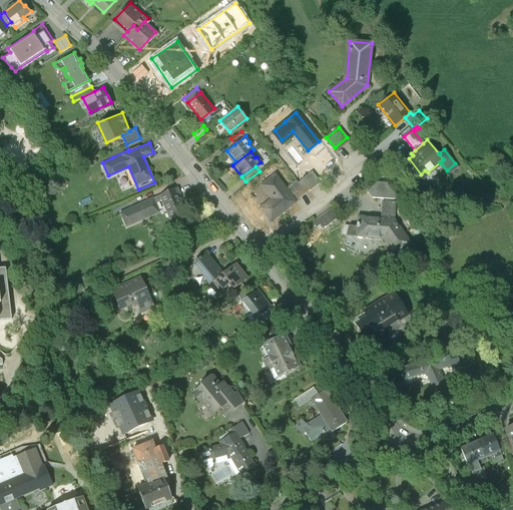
[(292,183),(286,187),(295,198),(309,187),(310,189),(321,180),(312,169),(298,180),(297,178),(291,182),(292,183)]
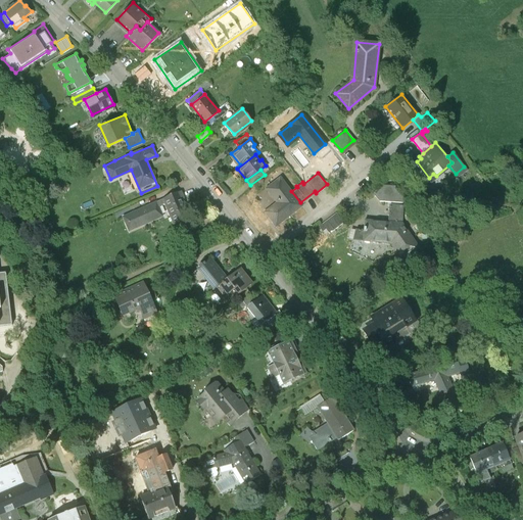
[(279,203),(267,213),(276,224),(283,218),(295,208),(301,204),(300,202),(291,191),(280,177),(267,187),(279,203)]
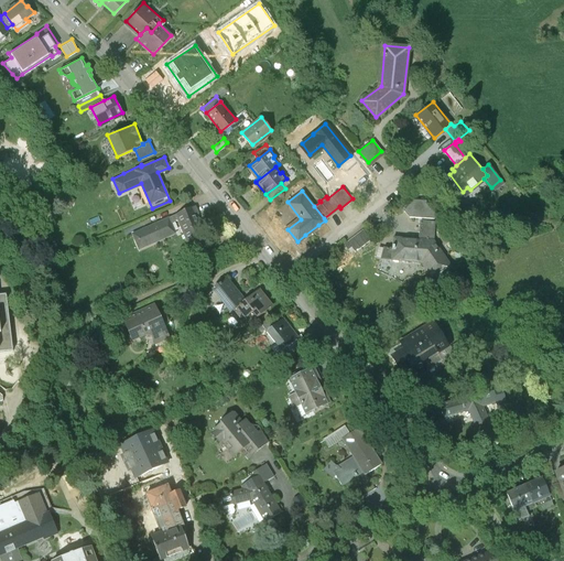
[(410,215),(434,217),(435,208),(432,207),(425,201),(425,200),(413,198),(413,201),(404,209),(410,215)]
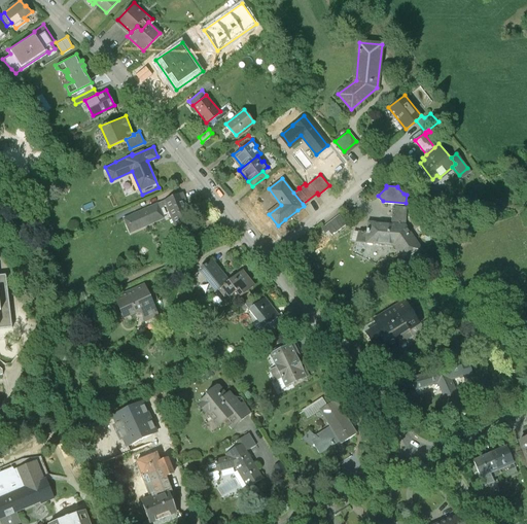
[(182,190),(128,214),(134,230),(145,223),(144,222),(163,215),(160,207),(166,204),(175,224),(190,217),(183,199),(185,198),(182,190)]
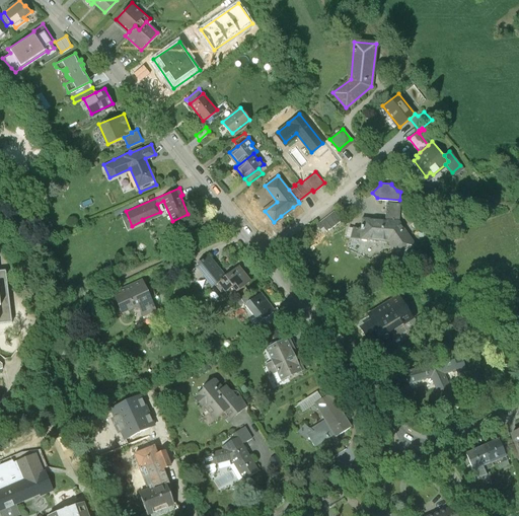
[(400,203),(387,202),(385,220),(398,221),(400,203)]
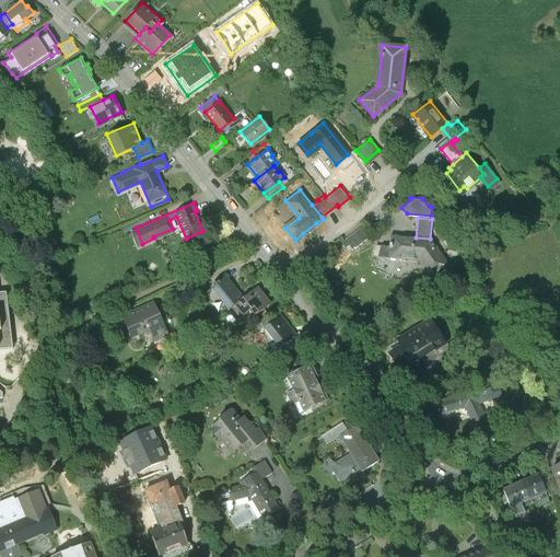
[(368,236),(360,227),(345,238),(352,248),(368,236)]
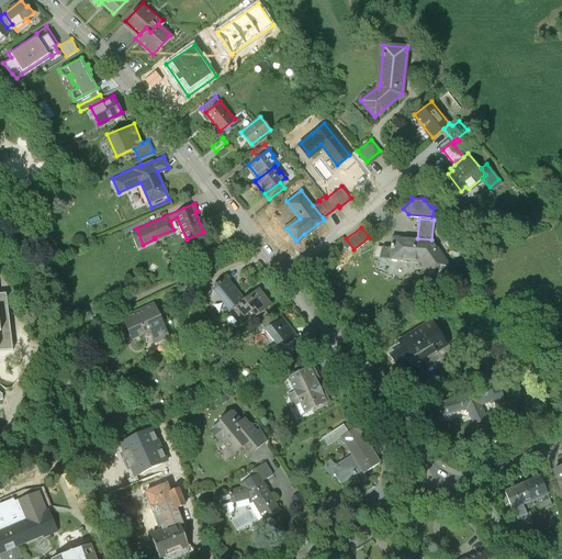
[(417,238),(392,236),(392,243),(391,243),(390,246),(390,257),(419,259),(433,278),(450,265),(431,239),(417,238)]
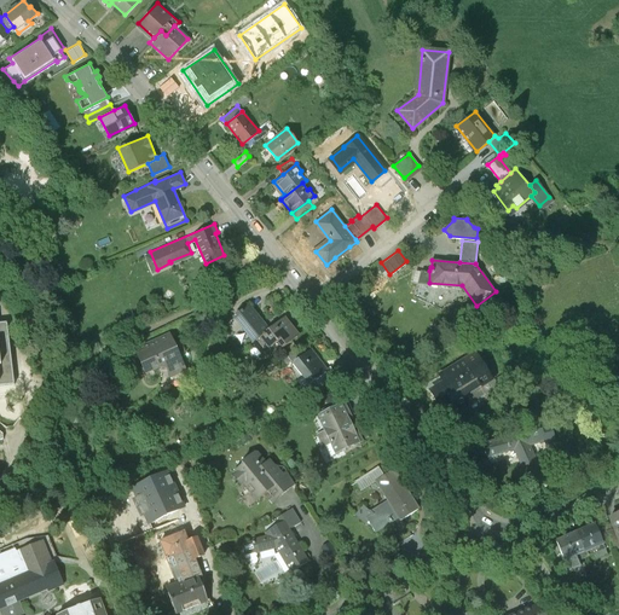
[(417,282),(429,283),(429,271),(421,271),(417,282)]
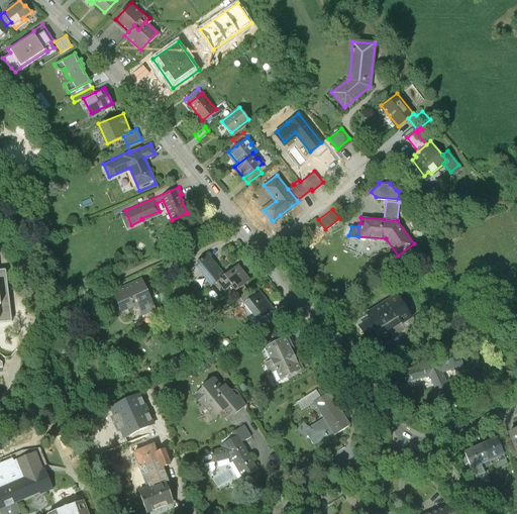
[(196,265),(192,269),(197,276),(202,273),(219,294),(231,284),(236,289),(249,279),(237,264),(224,274),(208,253),(195,264),(196,265)]
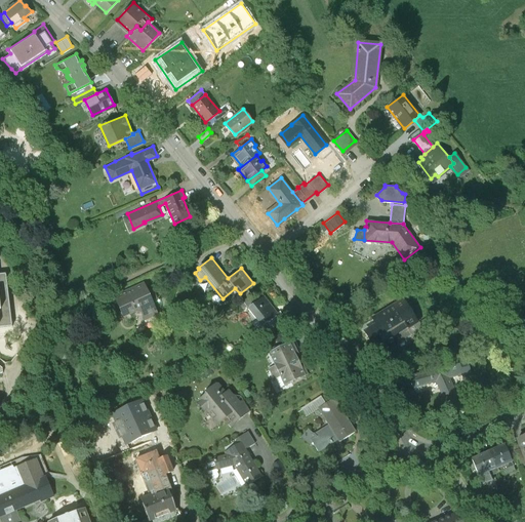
[(0,370),(3,370),(2,366),(0,363),(0,325),(11,324),(5,272),(0,272),(0,370)]
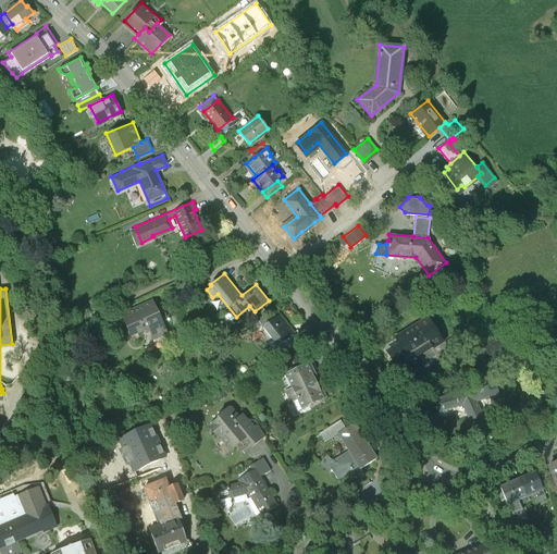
[(152,299),(122,314),(131,334),(143,329),(150,329),(153,336),(165,330),(160,317),(164,315),(160,307),(156,308),(152,299)]
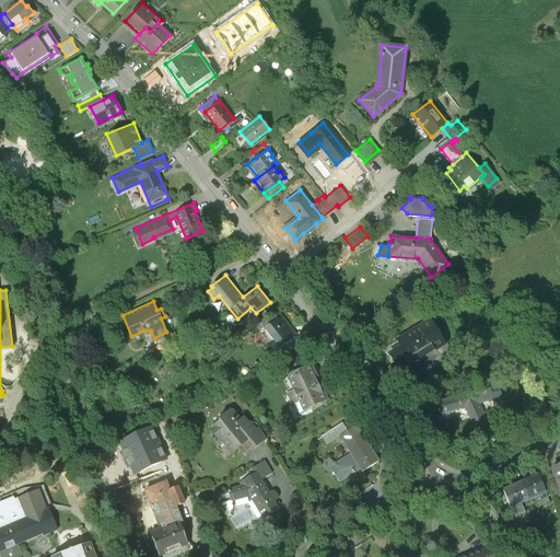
[(281,315),(265,328),(273,339),(269,343),(277,352),(283,348),(288,352),(310,339),(301,328),(293,334),(284,323),(286,322),(281,315)]
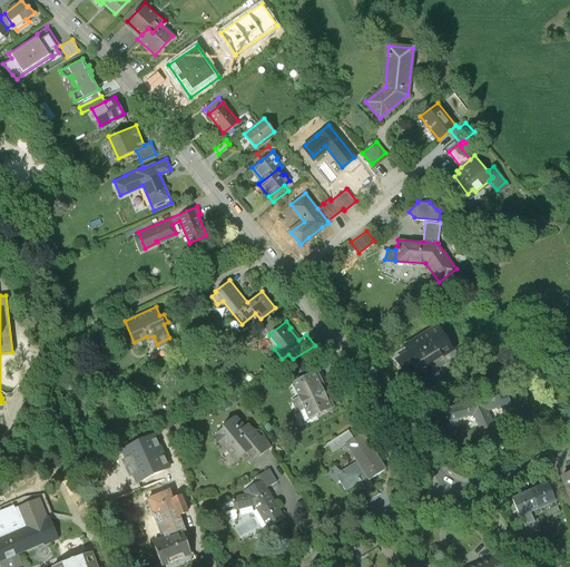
[(438,325),(405,344),(410,351),(396,359),(408,375),(451,348),(438,325)]
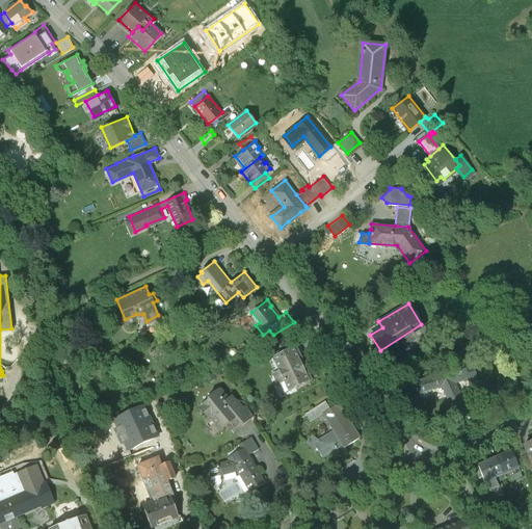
[(272,355),(278,369),(271,371),(277,382),(280,381),(284,391),(312,377),(302,358),(306,356),(298,343),(272,355)]
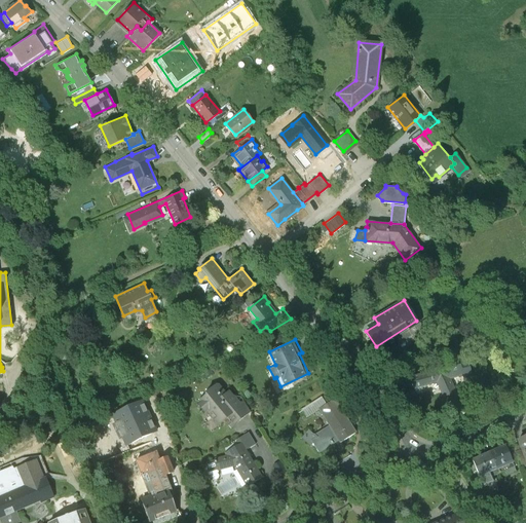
[(472,376),(467,360),(444,367),(449,377),(462,374),(463,379),(472,376)]
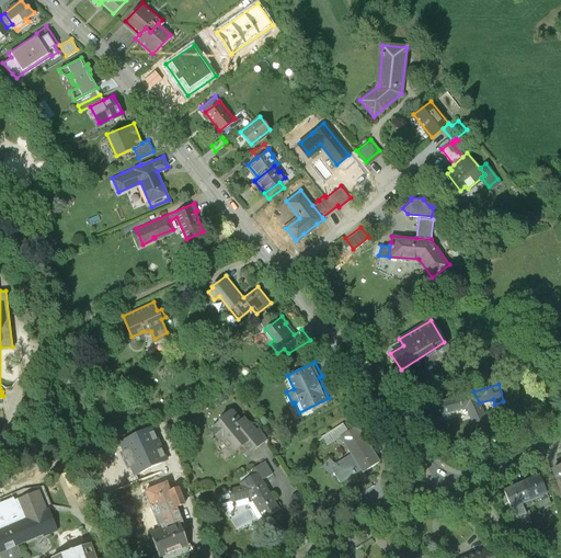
[(473,391),(437,401),(443,419),(450,417),(449,411),(466,407),(476,429),(488,422),(479,402),(473,391)]
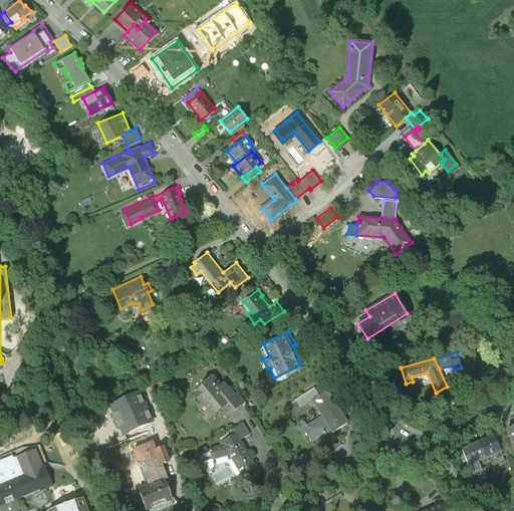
[(205,382),(195,391),(196,393),(195,394),(195,396),(199,401),(201,401),(202,399),(209,408),(202,415),(207,421),(214,415),(214,412),(221,406),(227,414),(242,401),(230,388),(225,387),(223,385),(221,382),(218,381),(214,376),(210,375),(206,379),(205,382)]
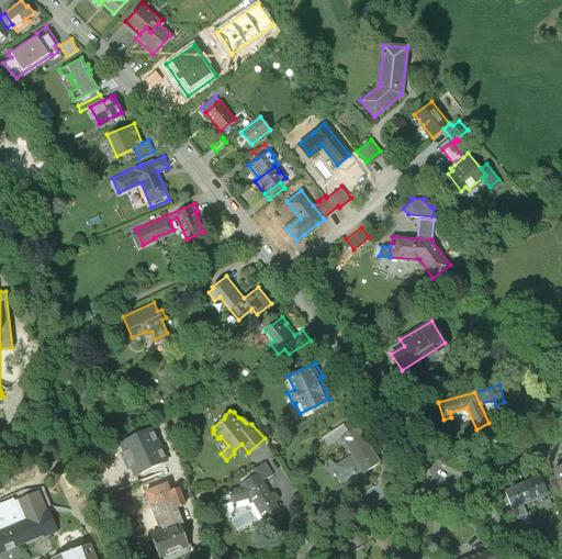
[(344,423),(323,437),(327,444),(341,435),(348,431),(344,423)]
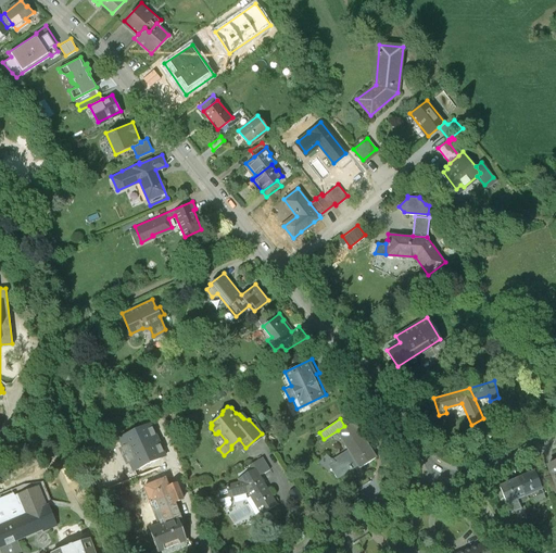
[(344,426),(338,430),(351,451),(337,461),(327,452),(319,461),(329,468),(331,466),(337,475),(358,462),(359,465),(376,455),(353,420),(344,426)]
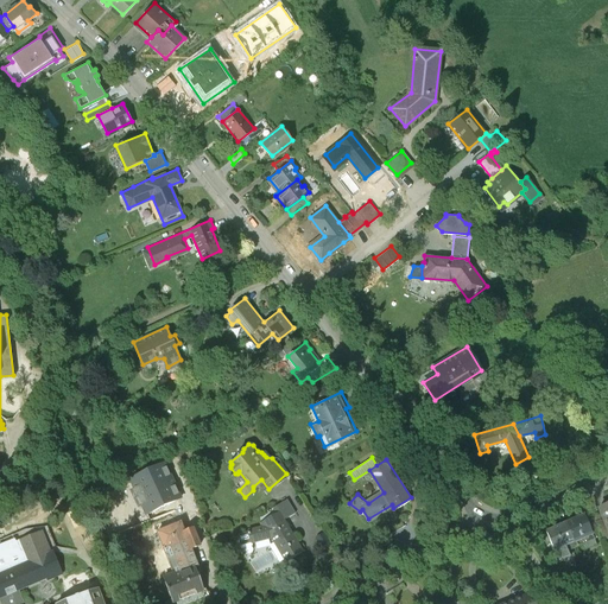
[(164,461),(130,477),(146,512),(181,496),(164,461)]
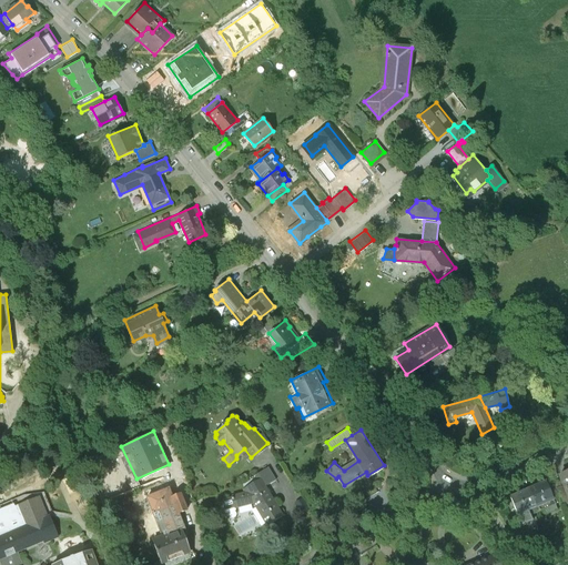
[(255,474),(259,478),(260,477),(264,485),(275,478),(267,465),(255,474)]
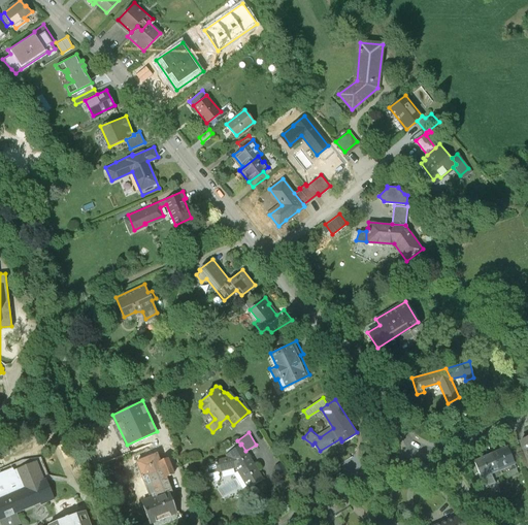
[(527,436),(519,440),(527,462),(527,436)]
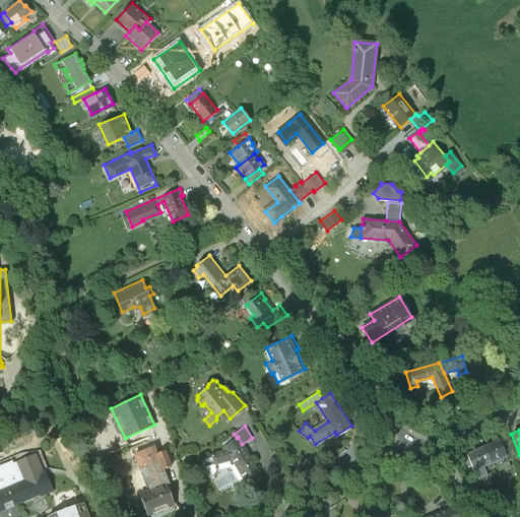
[(212,454),(204,456),(206,467),(215,465),(215,463),(232,458),(244,478),(258,470),(242,444),(238,437),(237,438),(222,447),(223,450),(212,453),(212,454)]
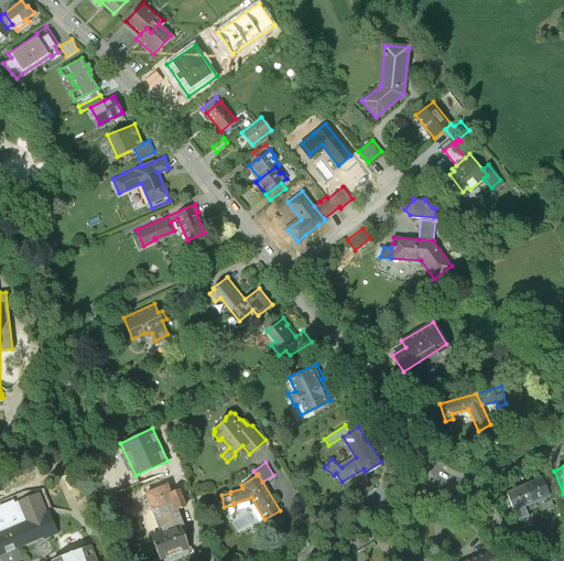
[(541,478),(523,486),(532,505),(550,496),(541,478)]
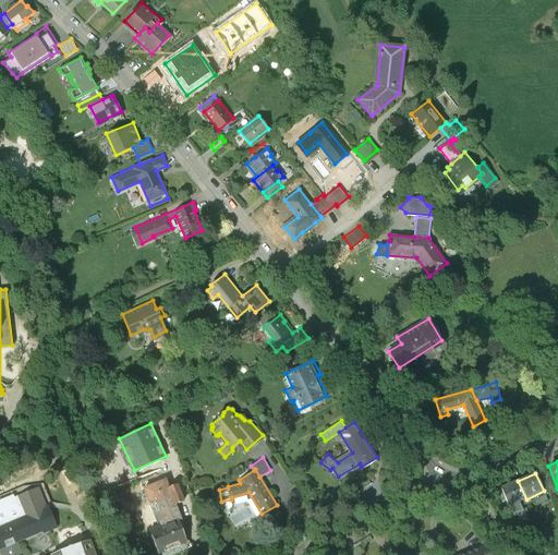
[(158,525),(149,528),(155,540),(154,540),(157,551),(158,551),(189,540),(181,520),(174,503),(182,499),(177,484),(169,487),(166,478),(144,486),(158,525)]
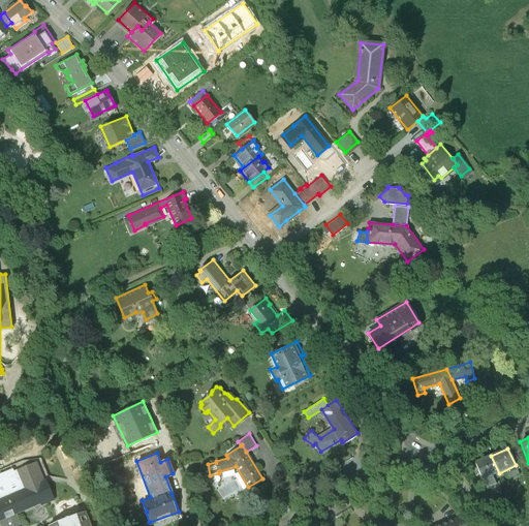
[(491,456),(474,464),(483,481),(499,473),(491,456)]
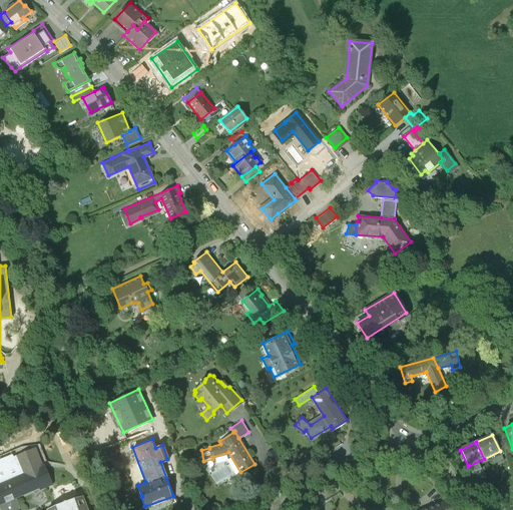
[(42,466),(34,448),(13,456),(12,454),(0,458),(0,504),(2,509),(17,509),(19,506),(15,495),(38,486),(39,487),(52,482),(44,465),(42,466)]
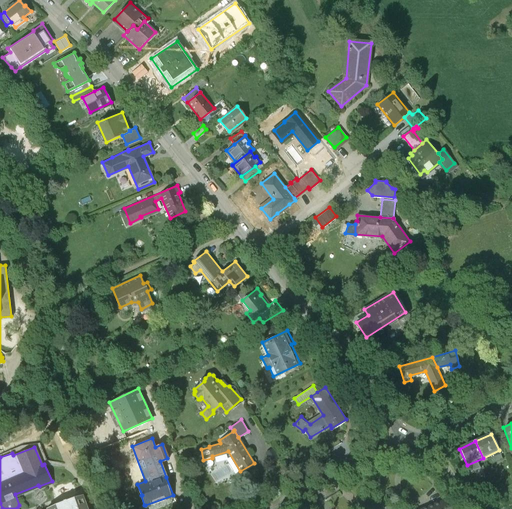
[(272,447),(266,451),(272,461),(278,457),(272,447)]
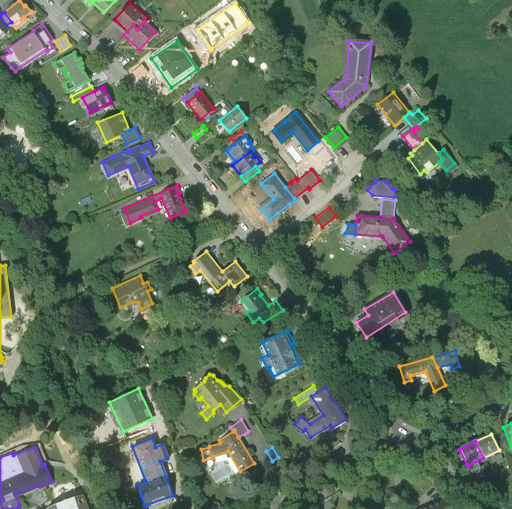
[(86,508),(81,495),(47,507),(47,508),(86,508)]
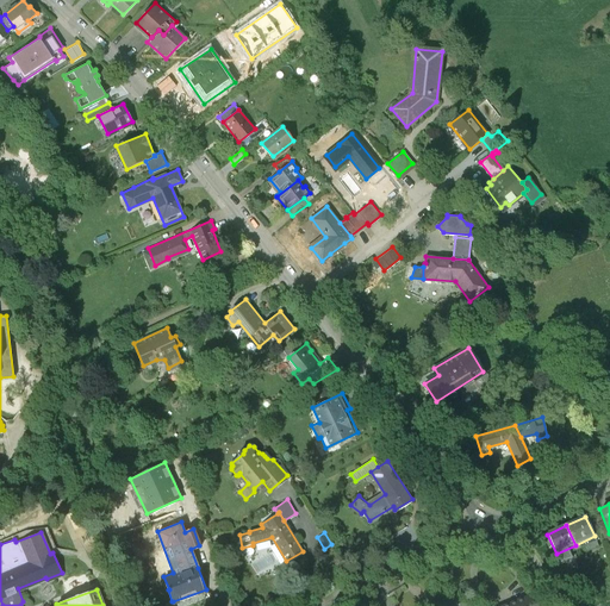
[(502,605),(536,605),(531,594),(502,605)]
